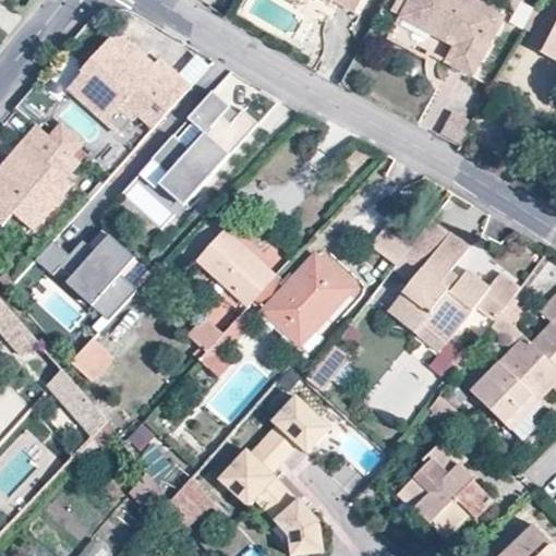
[(406,0),(399,12),(412,19),(421,0),(406,0)]
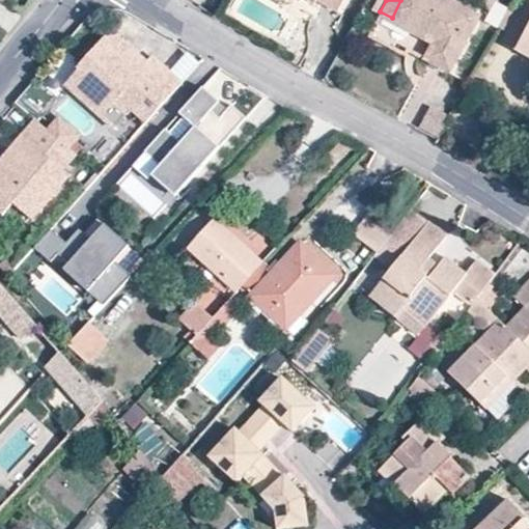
[(430,31),(426,36),(432,38),(424,53),(449,65),(479,10),(461,0),(400,0),(392,18),(417,31),(419,27),(430,31)]
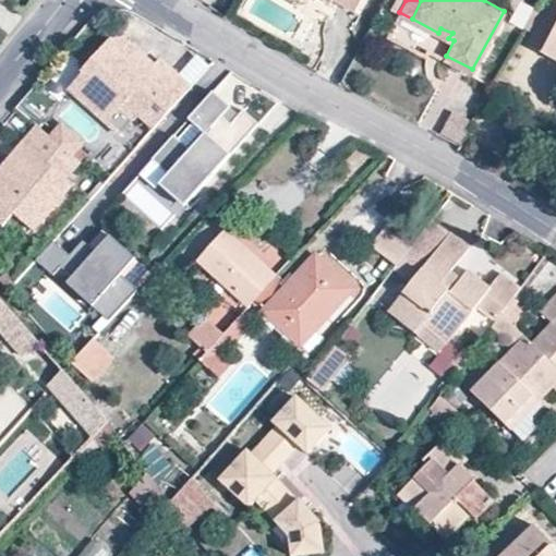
[(512,0),(507,12),(524,22),(535,1),(533,0),(512,0)]
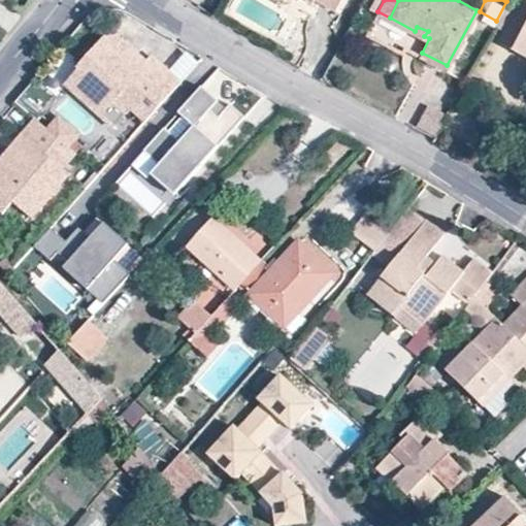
[(525,20),(511,50),(525,57),(525,20)]
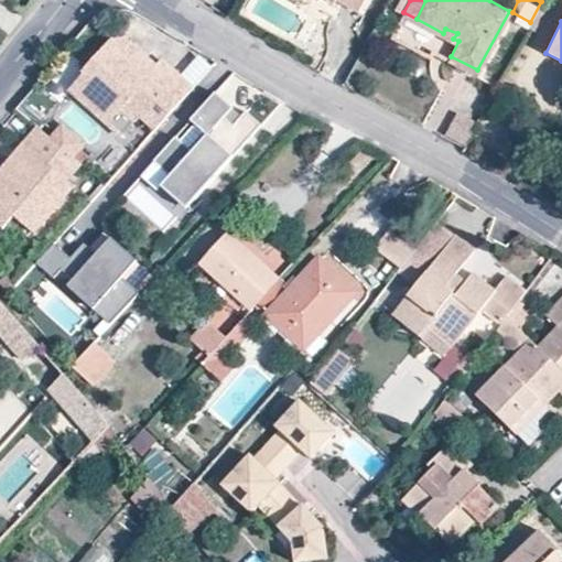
[(443,33),(453,39),(457,33),(445,29),(443,33)]
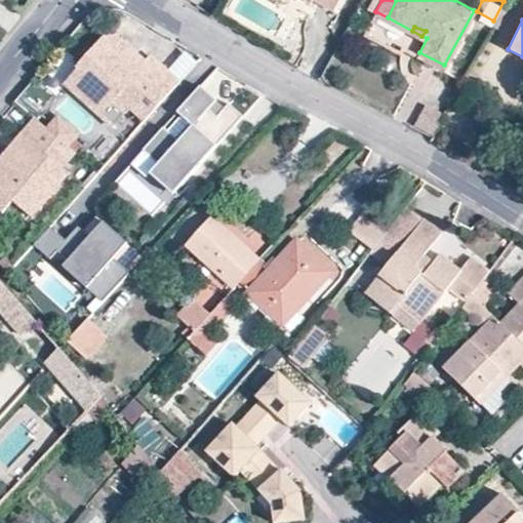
[(145,119),(179,80),(164,67),(159,73),(146,61),(118,35),(103,36),(77,65),(79,66),(65,81),(84,99),(102,98),(108,104),(111,99),(124,111),(129,106),(145,119)]
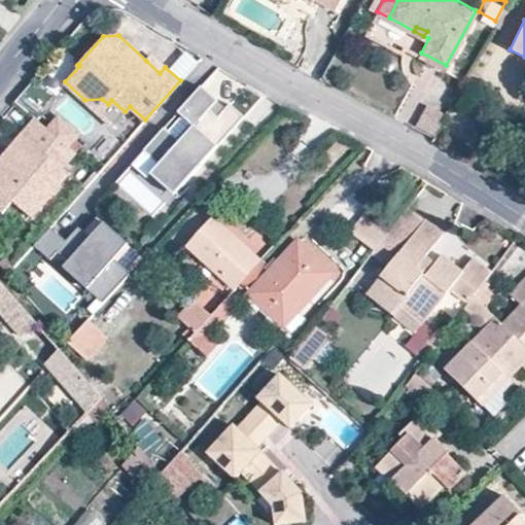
[(160,73),(165,67),(152,55),(146,61),(160,73)]
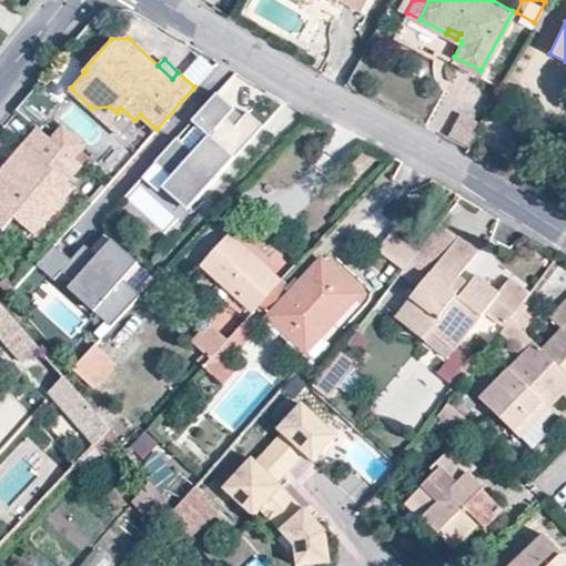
[(195,199),(262,124),(246,111),(242,115),(233,125),(224,118),(233,108),(215,92),(153,161),(195,199)]
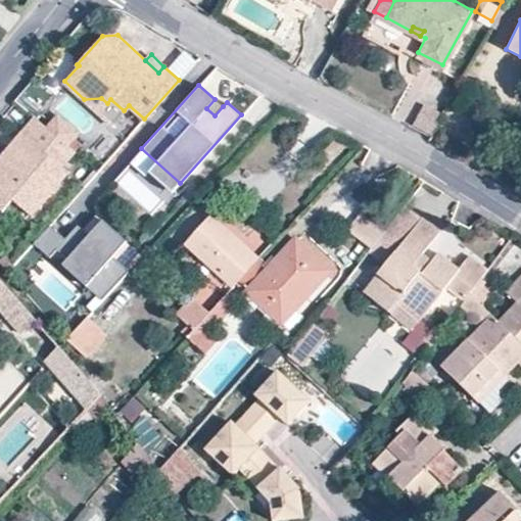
[(99,112),(107,103),(101,98),(84,99),(99,112)]
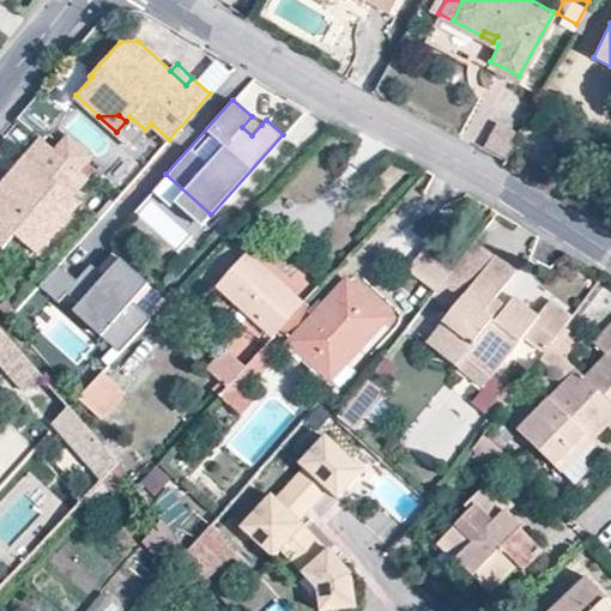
[(252,135),(261,125),(252,116),(242,127),(252,135)]
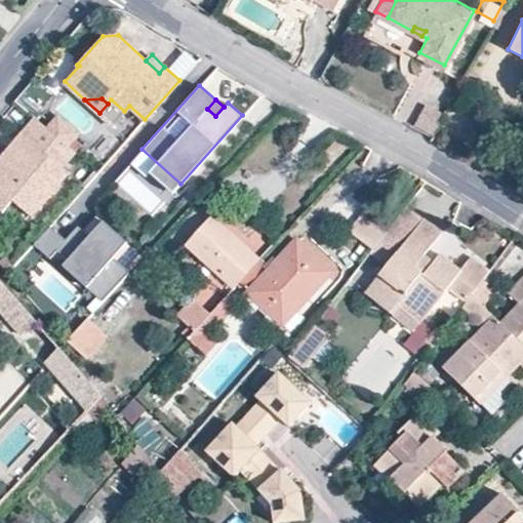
[(79,130),(56,111),(44,125),(67,145),(79,130)]
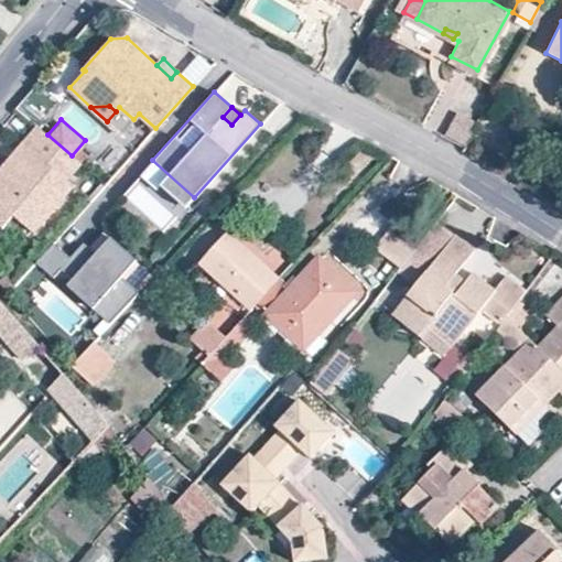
[(47,134),(36,126),(21,144),(29,152),(20,163),(12,155),(0,170),(0,227),(2,229),(13,216),(17,218),(26,206),(44,220),(73,185),(65,179),(79,162),(72,155),(47,134)]
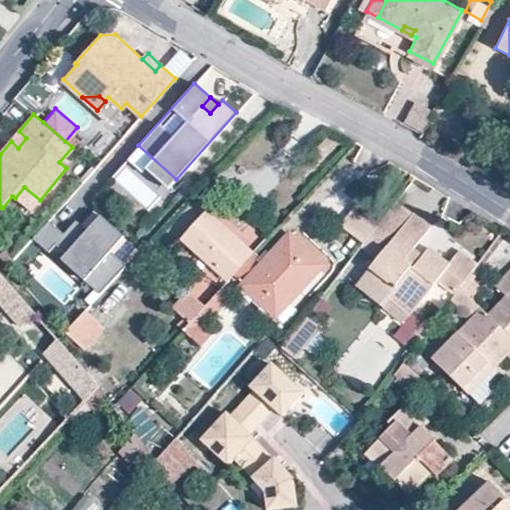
[(26,138),(19,131),(11,141),(18,148),(26,138)]
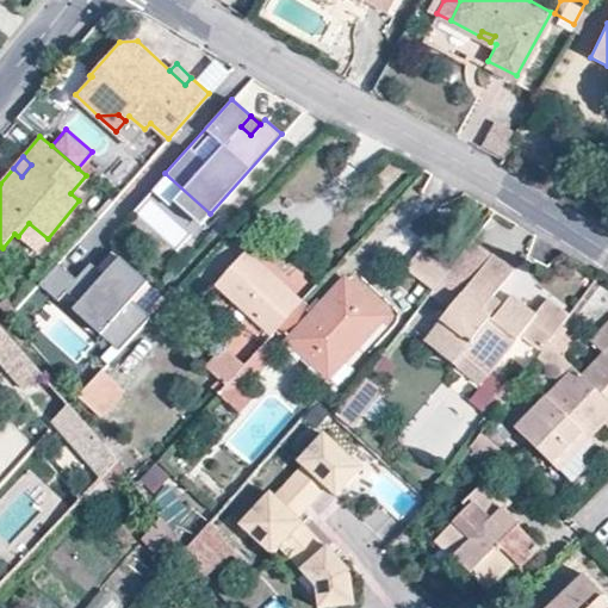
[(210,213),(165,173),(147,193),(192,234),(210,213)]
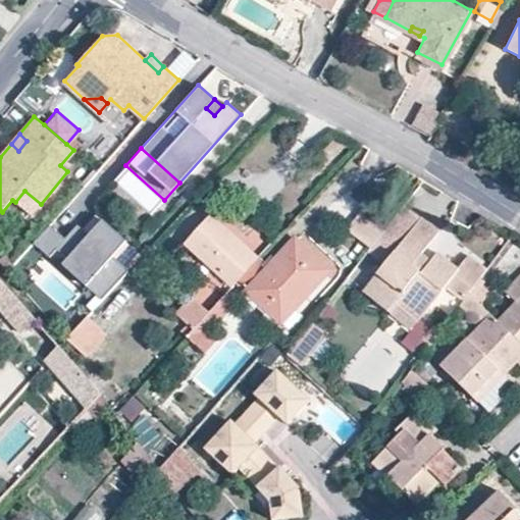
[(31,215),(41,204),(24,191),(15,202),(31,215)]
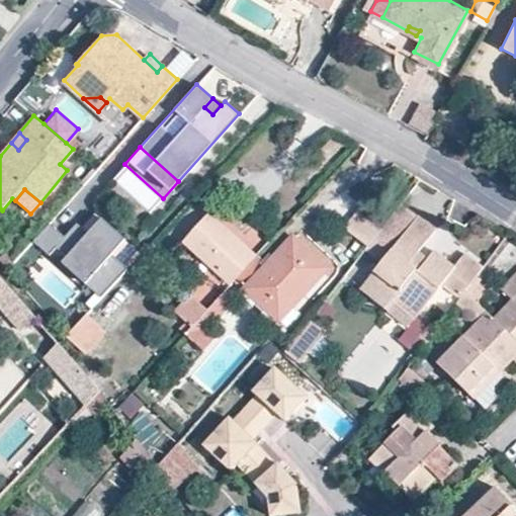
[(383,222),(401,235),(416,215),(399,201),(383,222)]
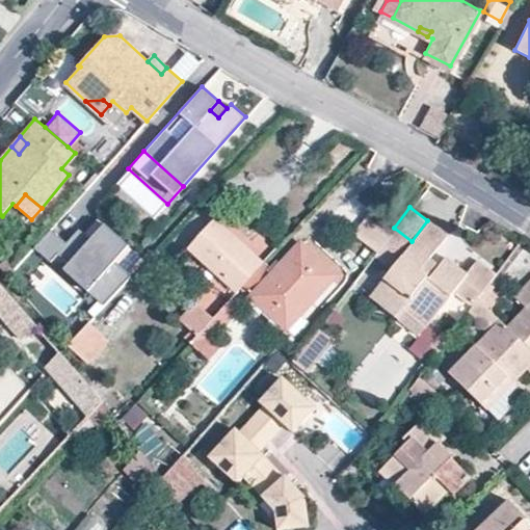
[(375,253),(394,227),(370,208),(350,233),(375,253)]
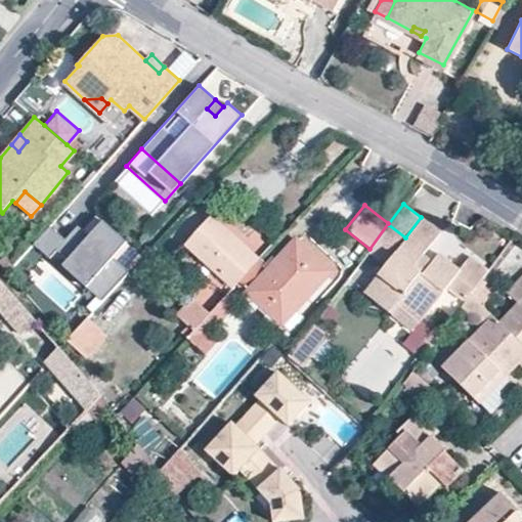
[(237,278),(256,259),(209,215),(183,243),(230,287),(237,278)]
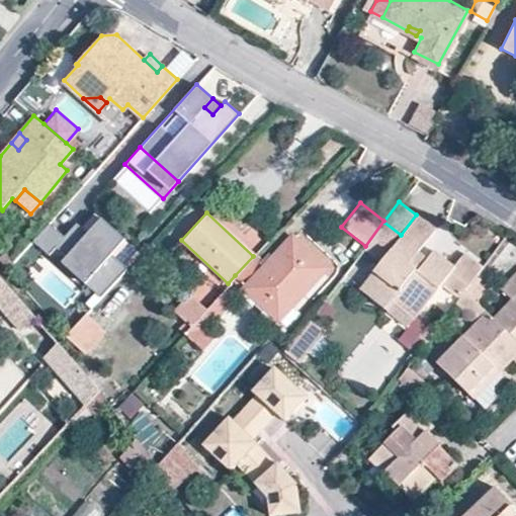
[(476,274),(482,265),(464,251),(453,264),(433,248),(426,257),(422,262),(413,255),(417,249),(434,228),(417,213),(416,215),(401,235),(359,288),(383,308),(390,299),(413,318),(440,283),(457,297),(463,289),(471,278),(476,274)]
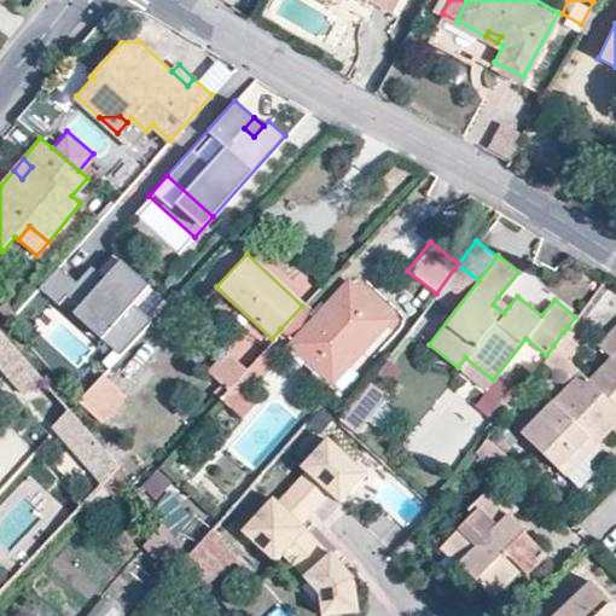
[(150,319),(132,302),(147,284),(120,259),(97,284),(83,272),(75,280),(57,265),(39,286),(57,303),(65,294),(79,306),(106,330),(99,337),(118,354),(150,319)]
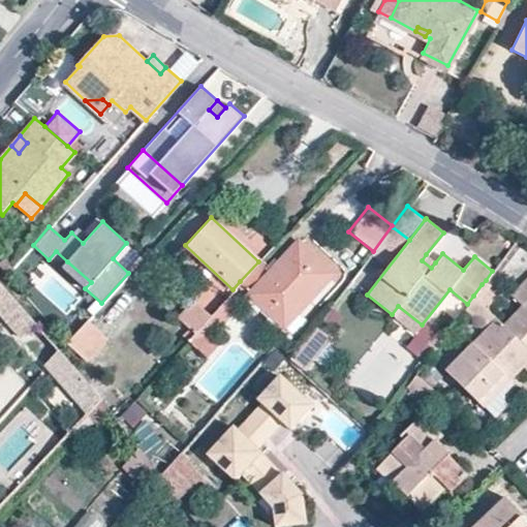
[(76,226),(71,233),(83,243),(88,237),(76,226)]
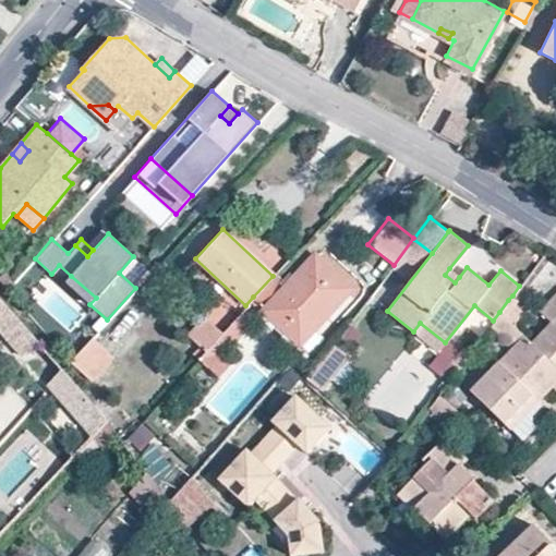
[(285,286),(273,276),(253,297),(299,338),(311,324),(304,318),(311,312),(323,312),(345,288),(312,257),(285,286)]
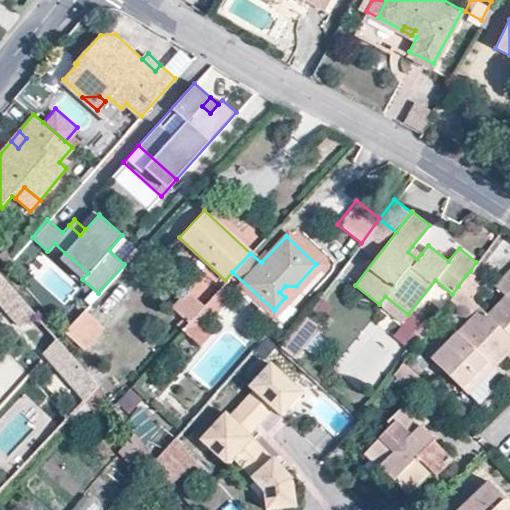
[(417,259),(421,254),(412,246),(408,252),(417,259)]
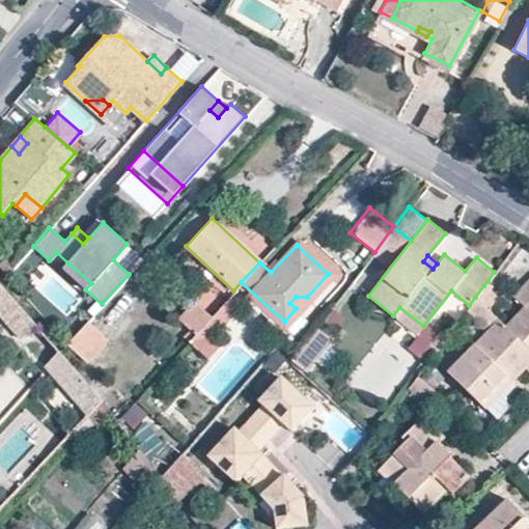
[(12,269),(4,258),(0,261),(0,267),(6,275),(12,269)]
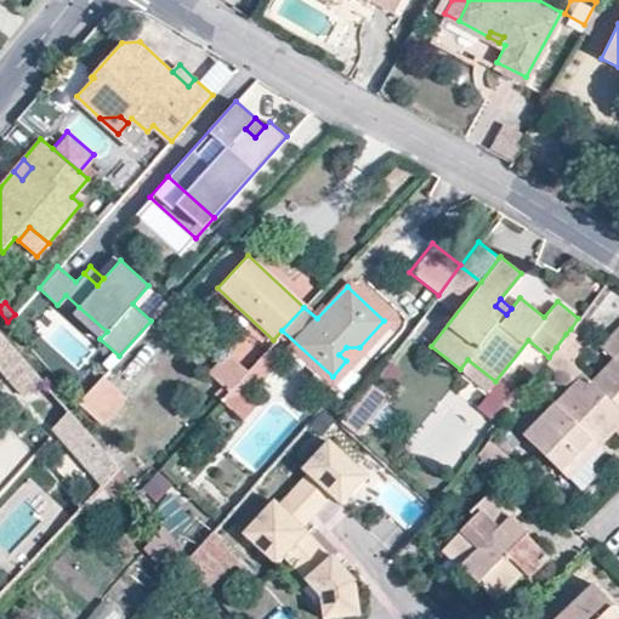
[(107,331),(79,307),(72,314),(100,339),(107,331)]
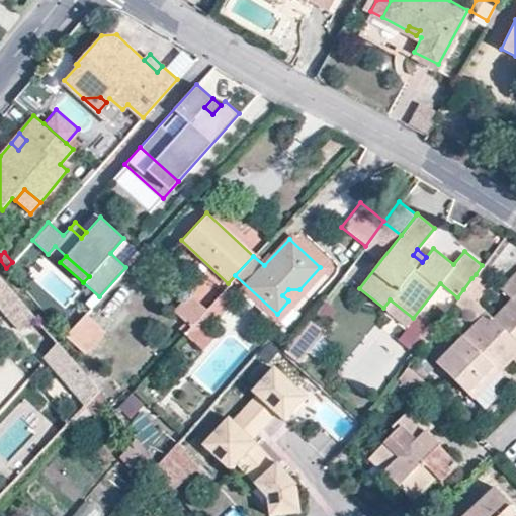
[(515,339),(515,269),(500,286),(513,297),(494,319),(515,339)]
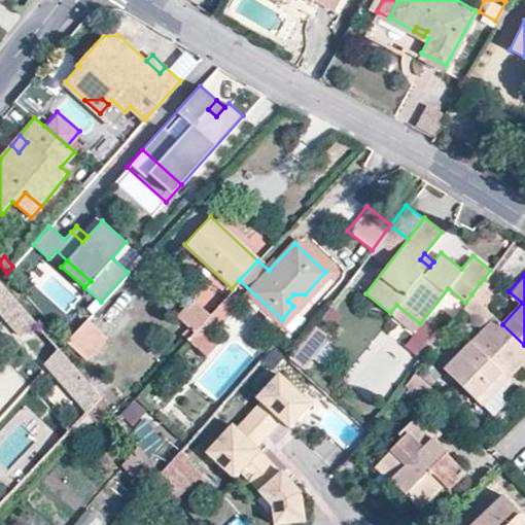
[(0,315),(20,339),(36,322),(0,282),(0,315)]
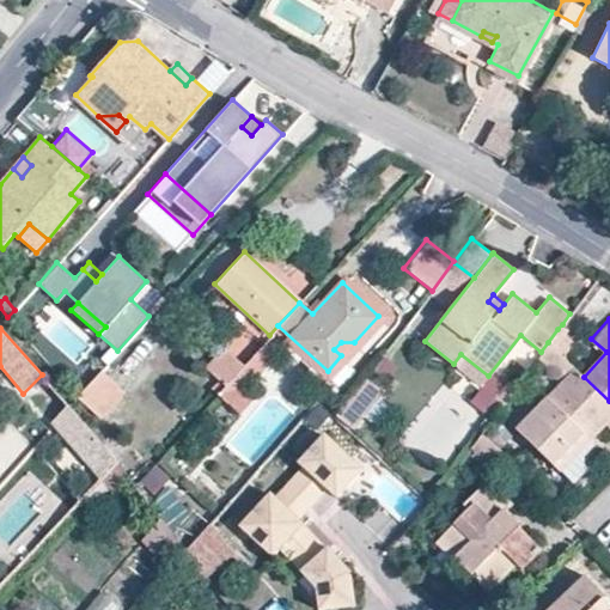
[(562,335),(557,329),(548,342),(567,360),(577,348),(562,335)]
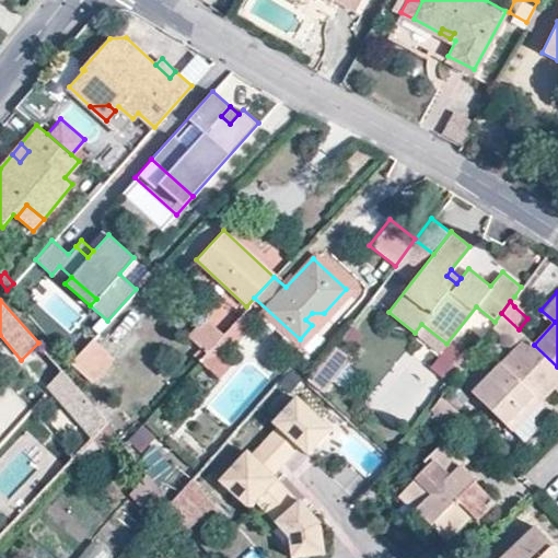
[(258,320),(245,307),(221,334),(205,353),(198,360),(219,378),(233,361),(225,355),(258,320)]
